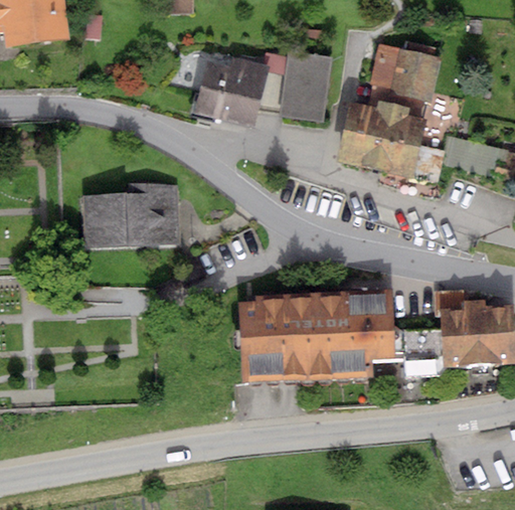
[(0,0),(0,48),(69,42),(65,0),(0,0)]
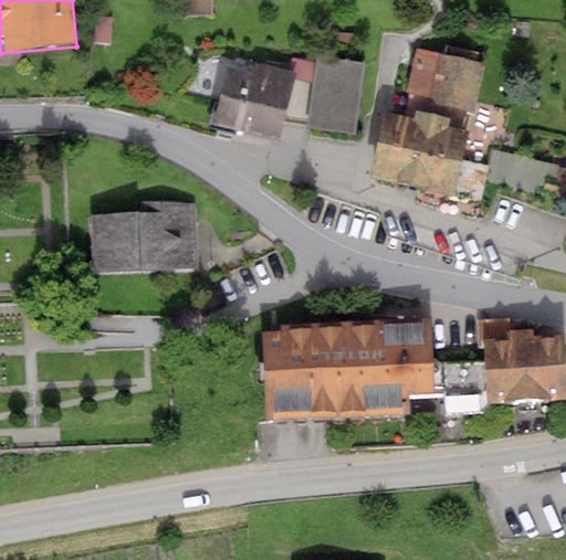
[(179,0),(179,12),(212,12),(211,0),(179,0)]
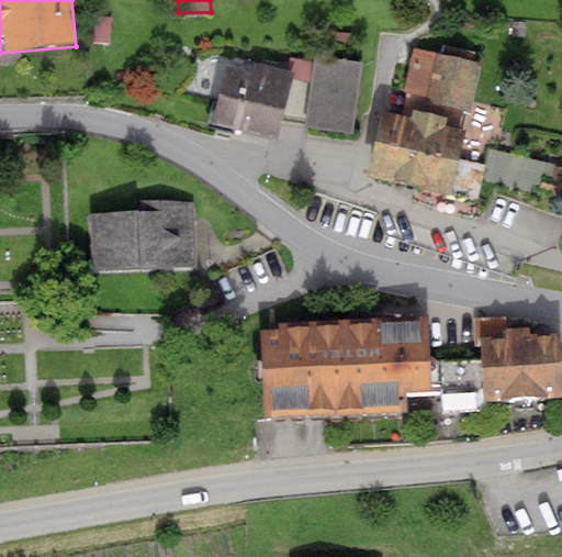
[(479,66),(412,52),(402,97),(469,111),(479,66)]
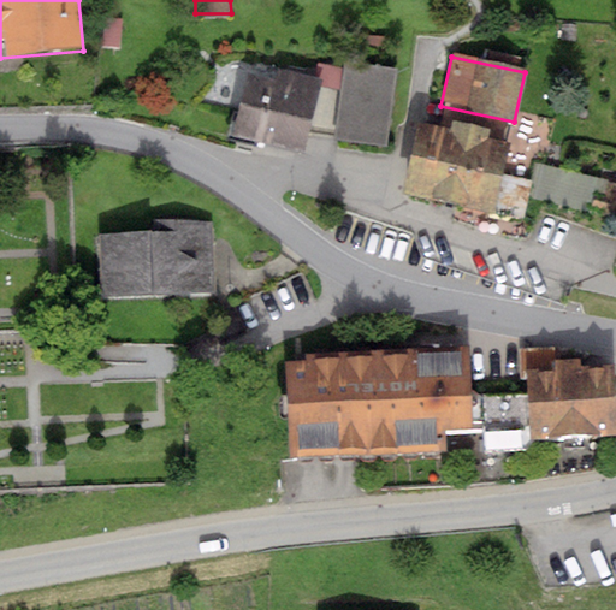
[(397,64),(345,58),(336,140),(388,146),(397,64)]
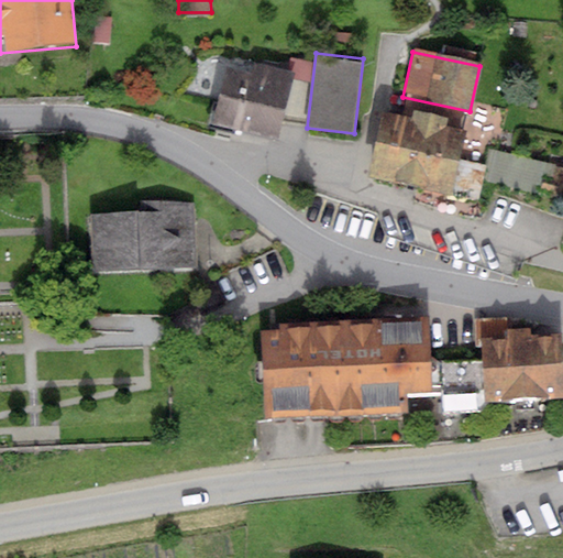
[(295,76),(256,66),(253,75),(228,69),(213,123),(279,141),(291,89),(294,83),(295,76)]
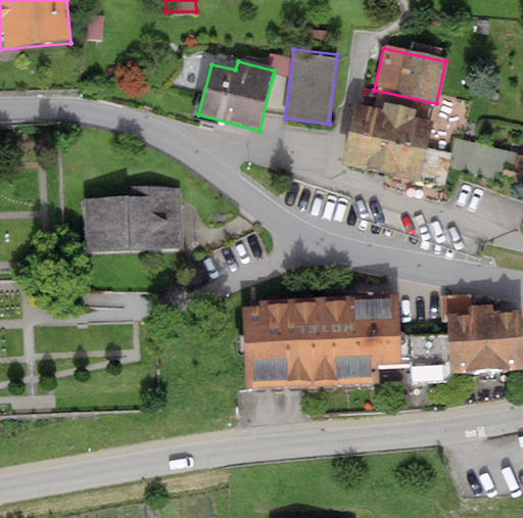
[(441,125),(421,121),(423,111),(393,104),(391,112),(363,105),(348,165),(453,190),(458,171),(522,185),(522,154),(460,140),(456,155),(435,150),(441,125)]
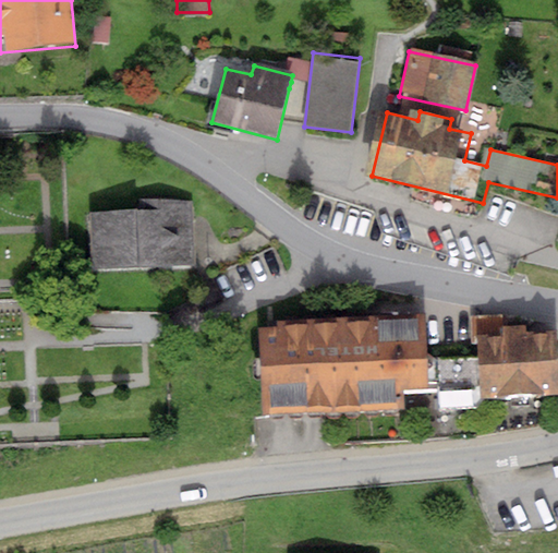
[(158,211),(87,212),(88,265),(199,263),(197,201),(158,202),(158,211)]
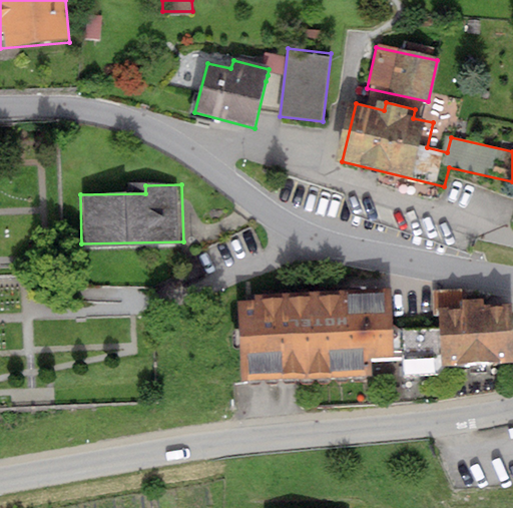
[(238,300),(242,381),(400,372),(396,310),(395,291),(238,300)]
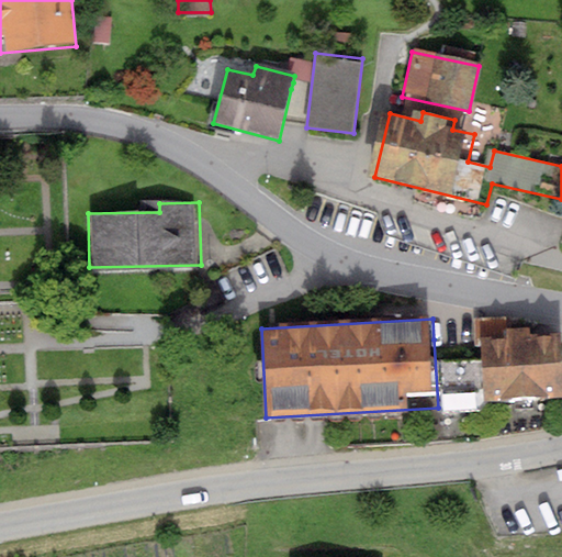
[(483,334),(486,397),(561,392),(561,359),(561,330),(483,334)]
